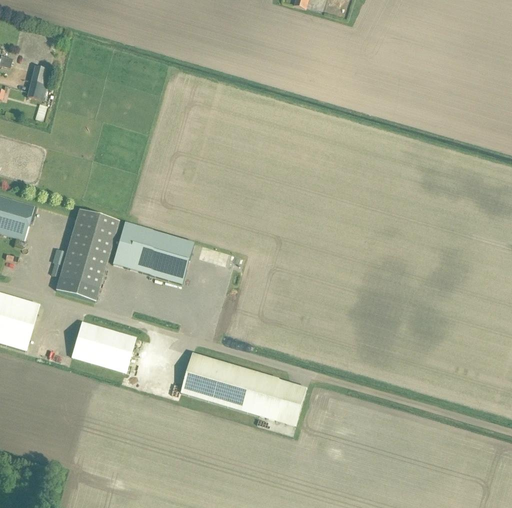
[(306,8),(308,0),(295,0),(294,5),(306,8)]
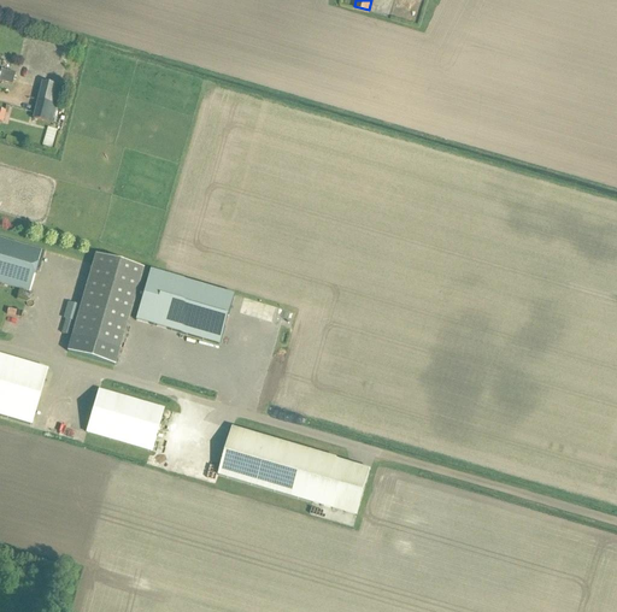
[(0,78),(12,82),(15,70),(1,66),(1,64),(0,64),(0,78)]
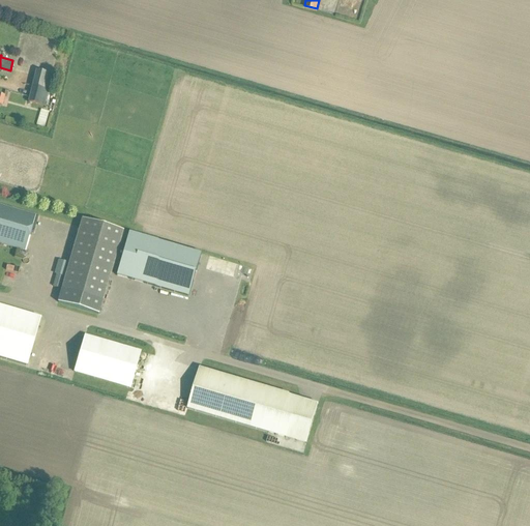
[(36,67),(32,83),(48,87),(53,68),(50,68),(49,70),(36,67)]
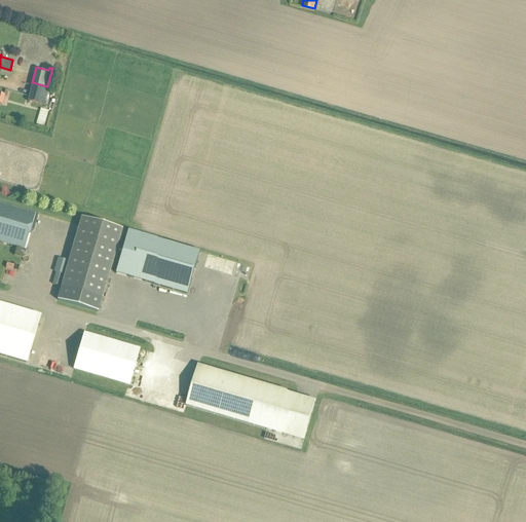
[(47,86),(32,82),(28,99),(44,103),(47,86)]
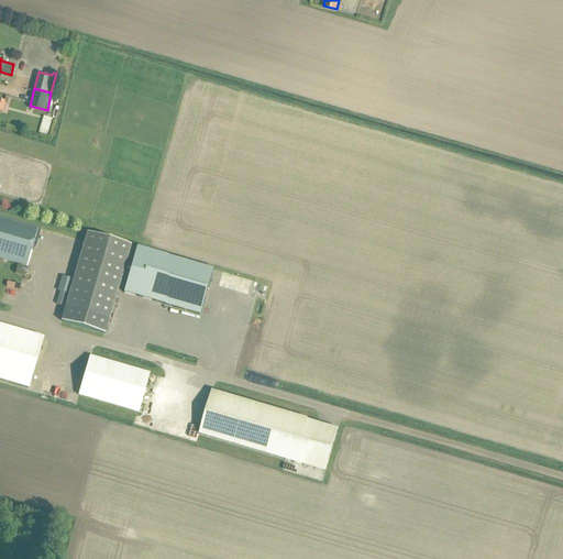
[(44,112),(39,130),(47,132),(52,116),(44,112)]
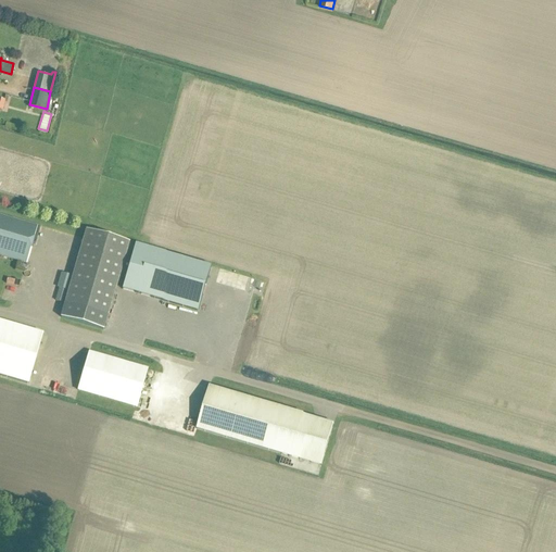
[(0,252),(26,261),(37,223),(0,212),(0,252)]
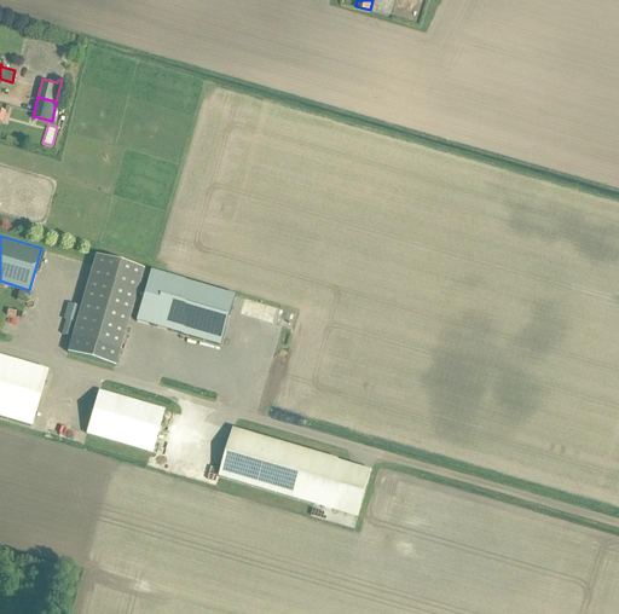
[(115,364),(143,266),(96,253),(68,351),(115,364)]
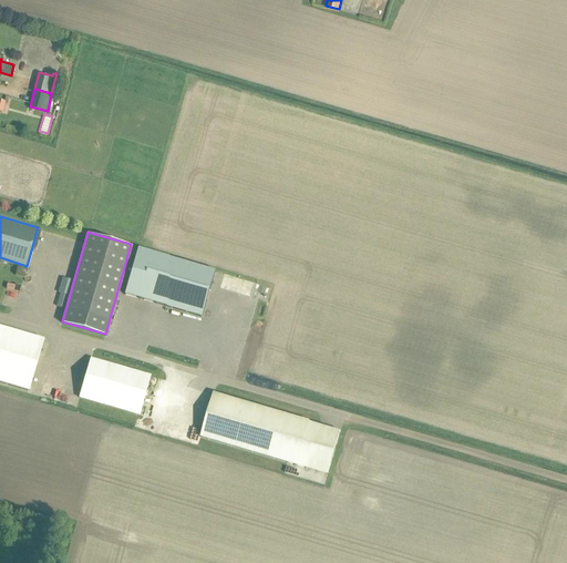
[(203,315),(216,270),(137,247),(124,292),(203,315)]
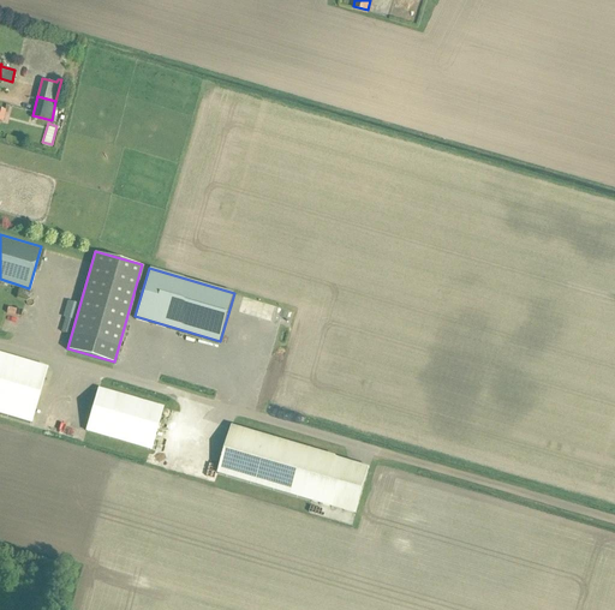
[(47,365),(0,351),(0,411),(31,420),(47,365)]
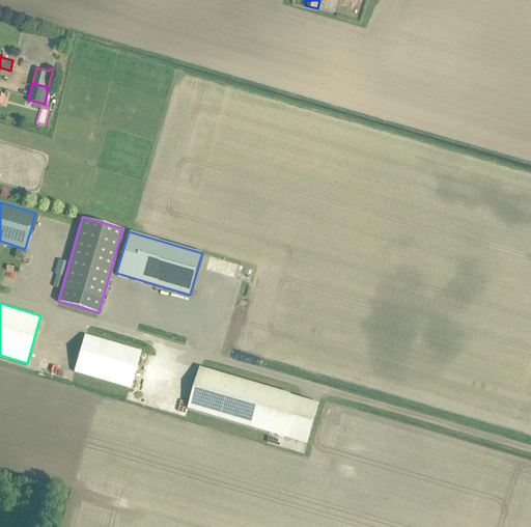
[(85,333),(75,370),(130,386),(140,350),(85,333)]
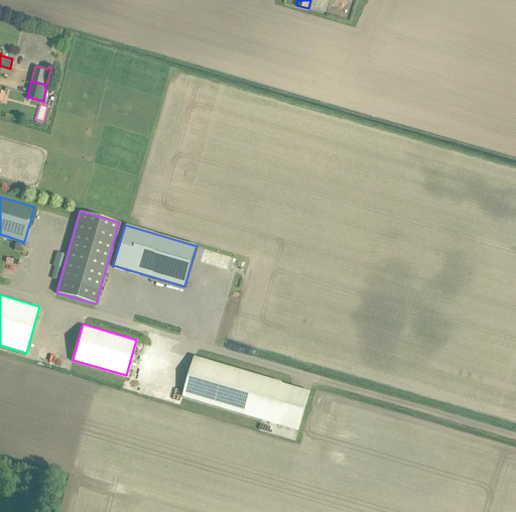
[(194,356),(182,395),(279,423),(291,385),(194,356)]
